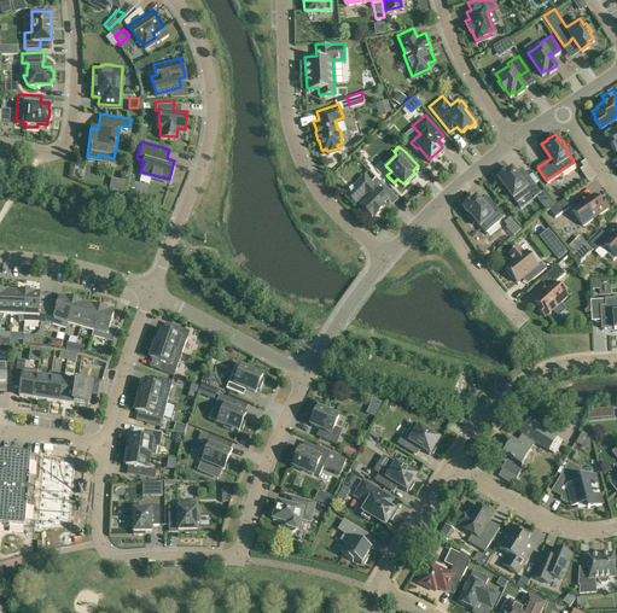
[(533,194),(540,190),(528,174),(522,180),(511,165),(505,170),(505,169),(496,175),(516,199),(529,190),(533,194)]
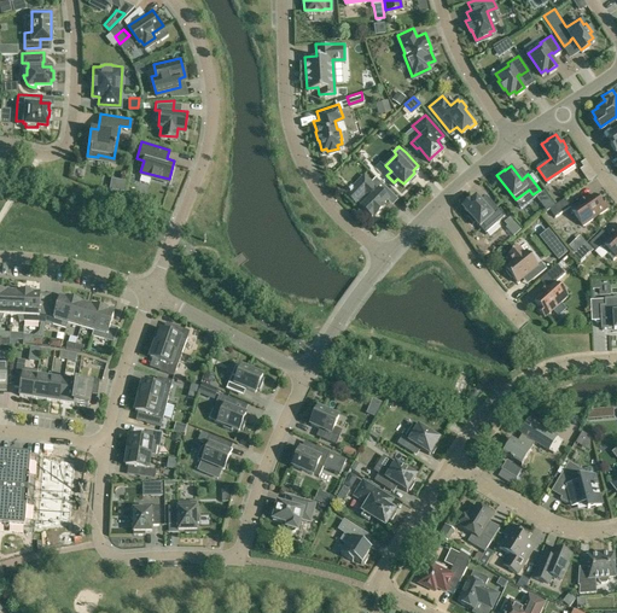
[(382,191),(386,186),(374,174),(370,180),(367,177),(360,185),(355,181),(350,186),(350,185),(348,188),(345,191),(355,199),(356,198),(361,204),(371,214),(372,211),(374,214),(383,204),(382,202),(386,197),(382,191)]
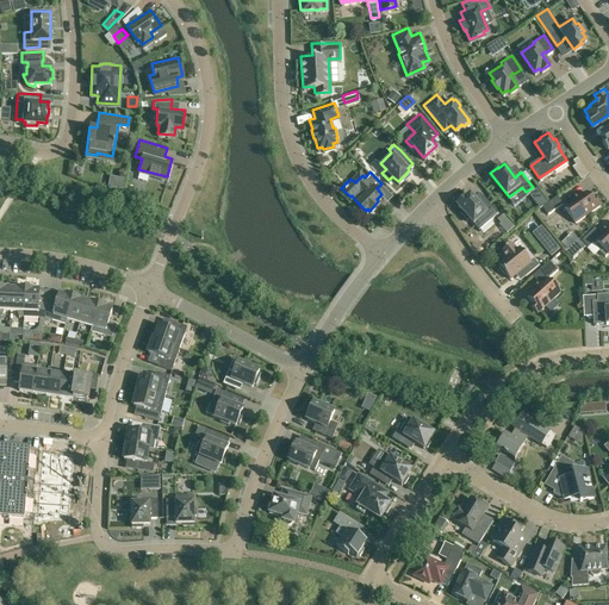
[(570,199),(564,204),(575,219),(598,203),(594,194),(591,197),(585,188),(578,193),(570,198),(570,199)]
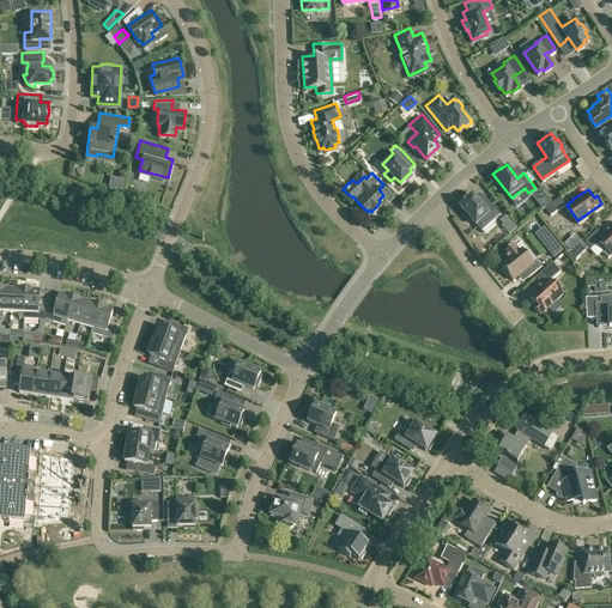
[(480,228),(500,212),(489,200),(483,206),(471,193),(466,196),(458,204),(465,210),(462,212),(468,218),(470,217),(480,228)]
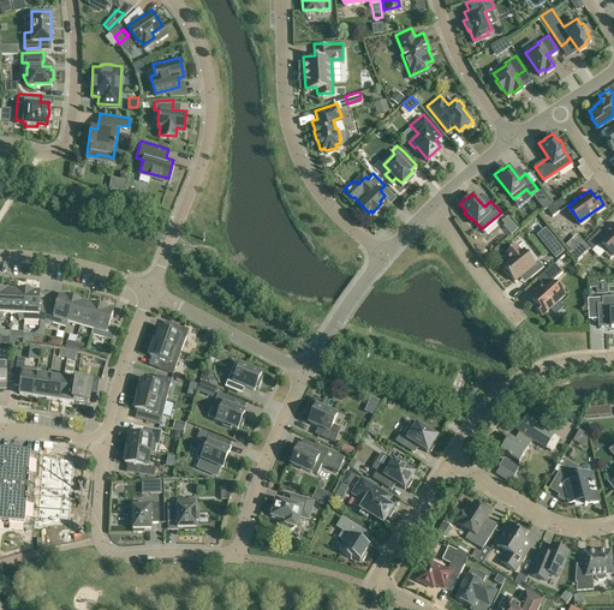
[(566,202),(561,195),(553,201),(546,205),(552,213),(566,202)]
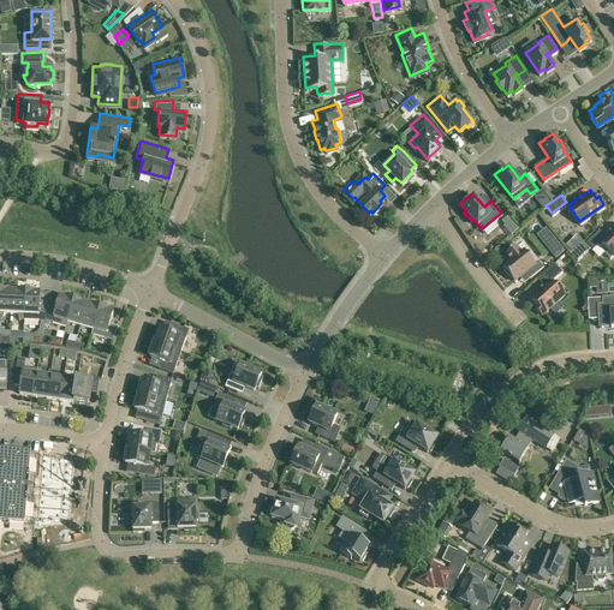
[(598,226),(585,239),(592,246),(598,239),(612,253),(613,251),(613,223),(612,227),(612,226),(604,233),(598,226)]
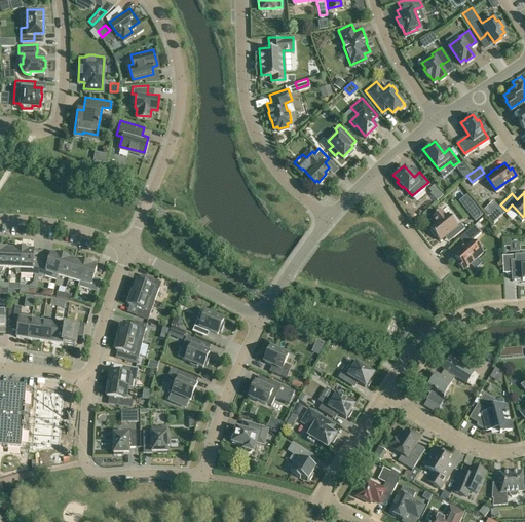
[(482,212),(475,201),(466,209),(474,218),(482,212)]
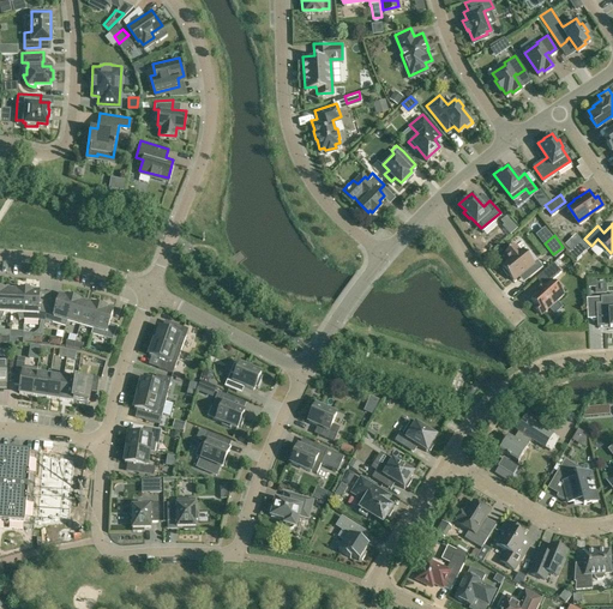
[(520,248),(514,242),(503,252),(508,258),(502,264),(503,265),(502,266),(506,272),(508,271),(512,277),(523,269),(528,275),(541,264),(536,257),(533,260),(522,247),(520,248)]
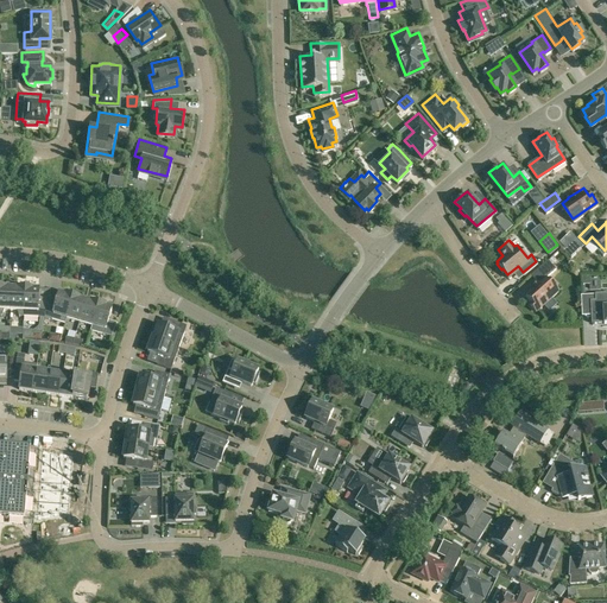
[(555,266),(547,256),(530,272),(537,279),(530,286),(531,286),(524,292),(531,299),(529,302),(535,308),(557,289),(545,274),(555,266)]
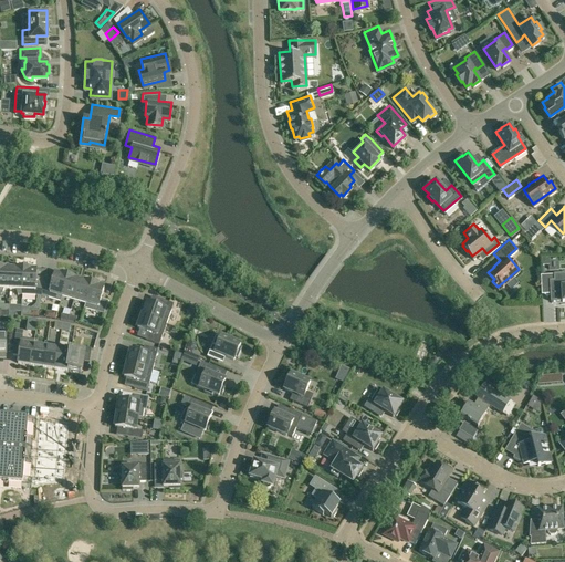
[(0,290),(1,291),(2,285),(9,285),(10,264),(0,263),(0,290)]
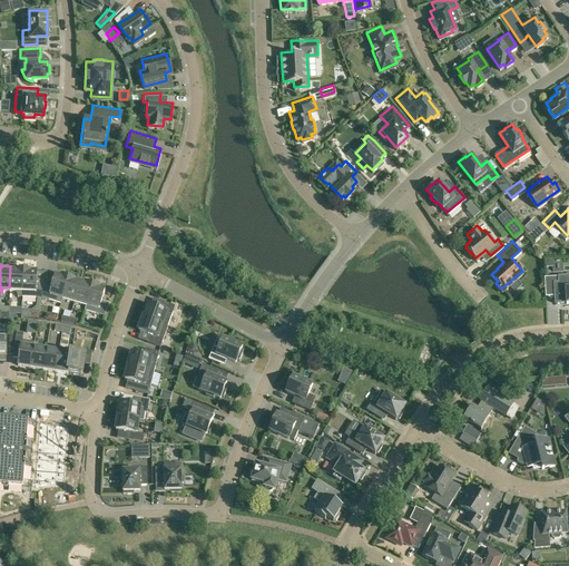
[(22,266),(10,266),(9,288),(16,288),(17,293),(21,293),(22,266)]
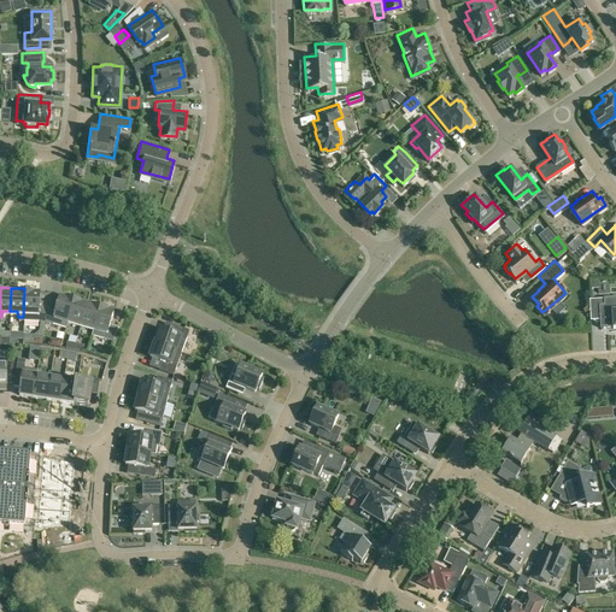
[(24,288),(23,317),(37,318),(45,319),(47,304),(39,302),(39,289),(34,289),(24,288)]
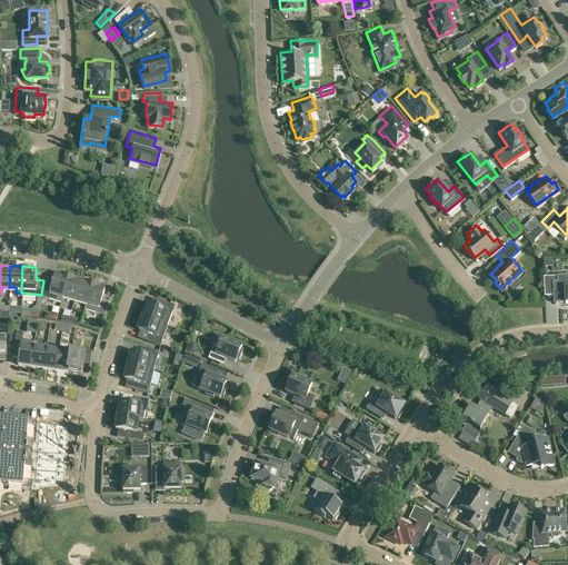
[(43,280),(41,295),(47,296),(60,299),(61,295),(67,274),(59,271),(55,270),(51,283),(43,280)]
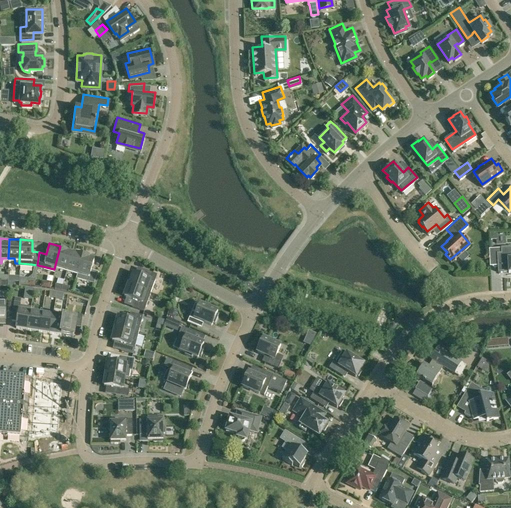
[(510,269),(510,243),(500,245),(500,250),(496,250),(497,269),(508,268),(508,269),(510,269)]
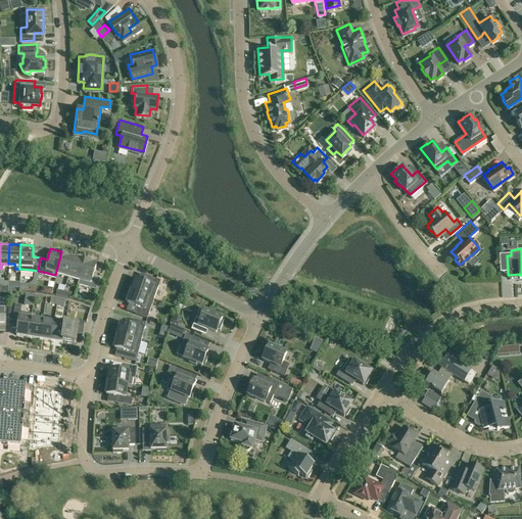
[(73,254),(61,251),(56,271),(67,274),(73,254)]
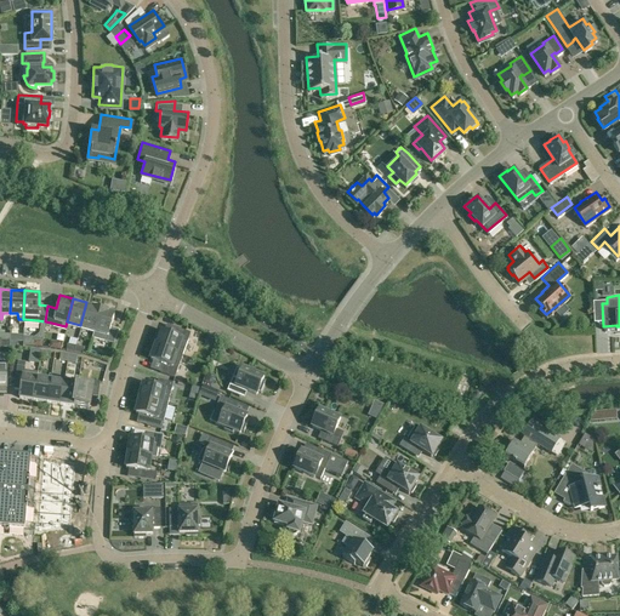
[(100,306),(86,302),(80,325),(92,329),(94,329),(100,306)]
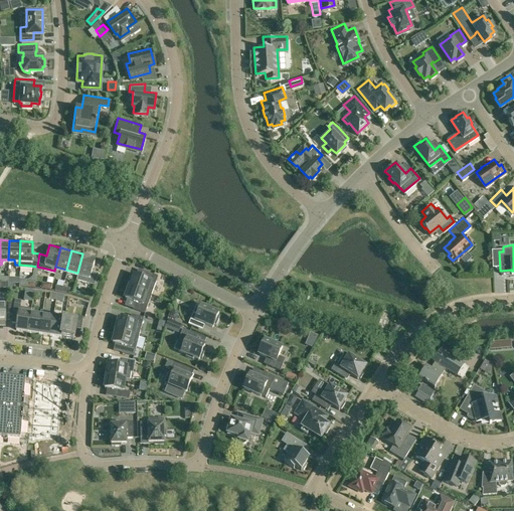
[(77,273),(76,273),(75,278),(94,283),(98,271),(91,269),(95,258),(90,257),(82,253),(77,273)]
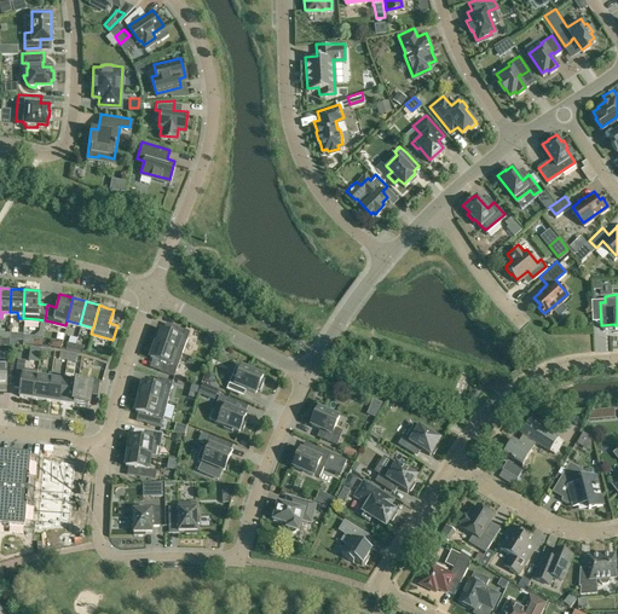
[(160,326),(154,341),(182,351),(189,329),(174,323),(172,331),(160,326)]
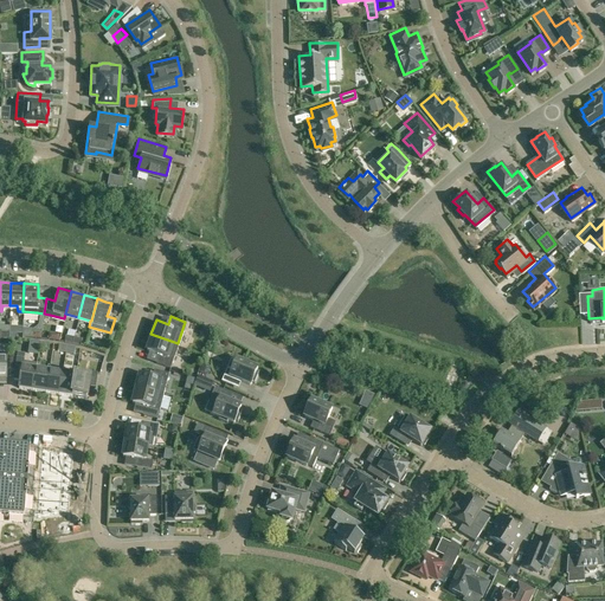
[(178,343),(150,334),(146,348),(158,351),(155,360),(169,364),(178,343)]
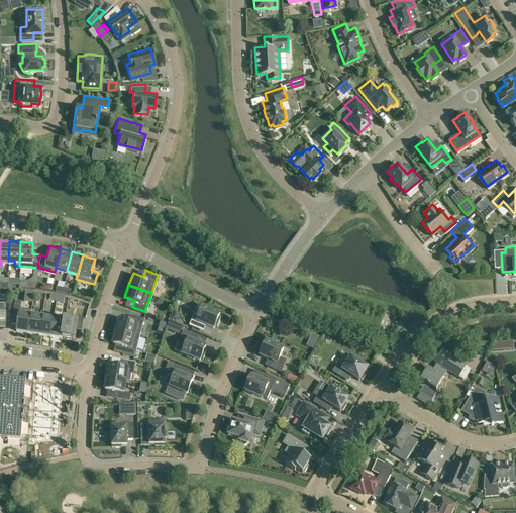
[(10,321),(16,322),(15,328),(27,330),(29,312),(29,310),(30,307),(19,306),(20,303),(13,302),(11,314),(11,317),(10,321)]
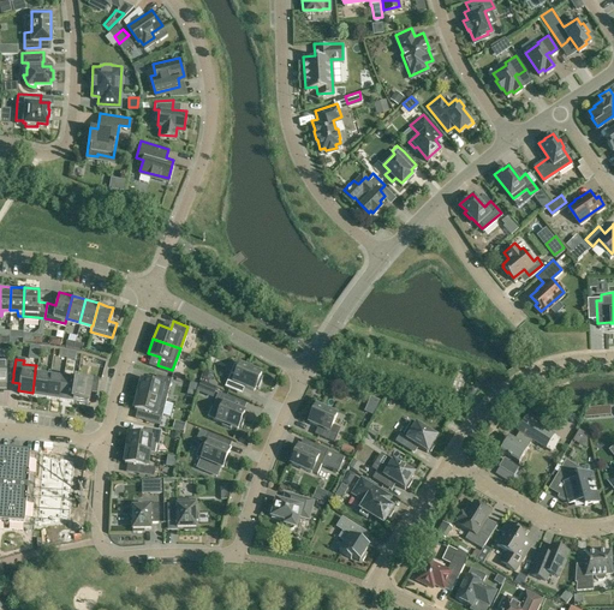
[(234,359),(224,383),(237,389),(240,382),(254,387),(255,384),(257,386),(262,374),(260,372),(261,370),(255,368),(256,365),(246,362),(245,364),(234,359)]
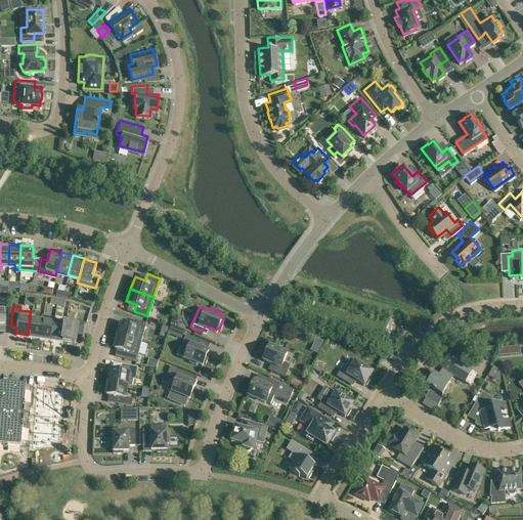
[(30,316),(28,335),(39,336),(42,315),(30,314),(30,316)]
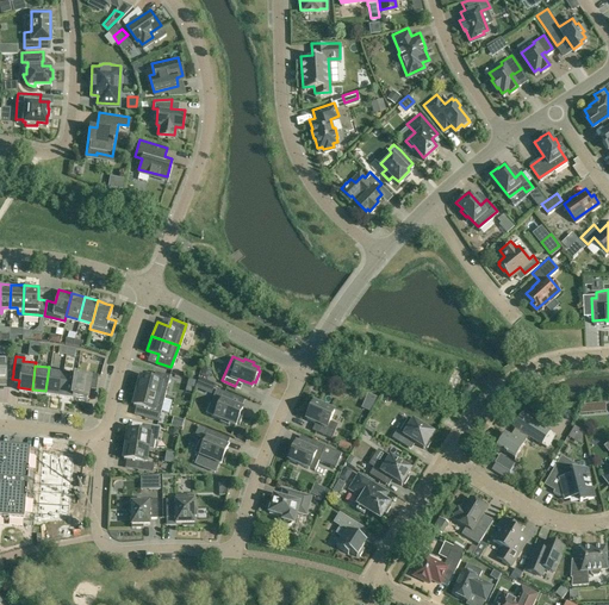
[(49,367),(45,391),(58,393),(63,369),(49,367)]
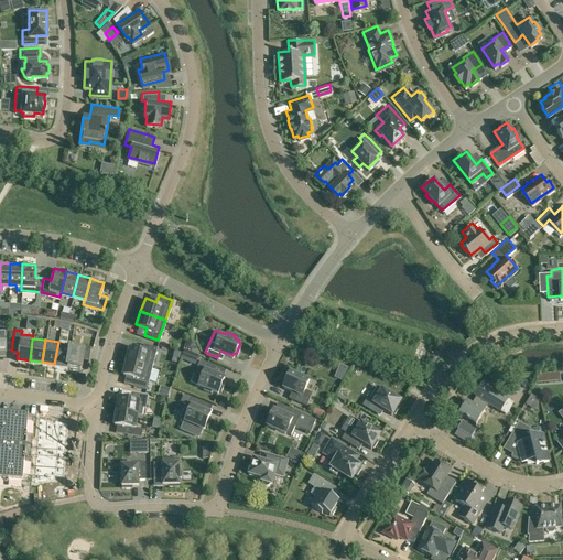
[(69,346),(67,366),(79,368),(82,357),(88,358),(90,344),(83,343),(71,341),(69,344),(71,344),(71,346),(69,346)]
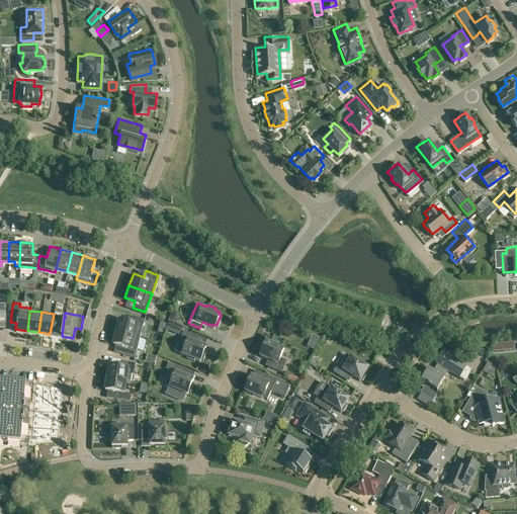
[(54,314),(50,334),(62,336),(64,318),(65,318),(65,316),(64,316),(54,314)]
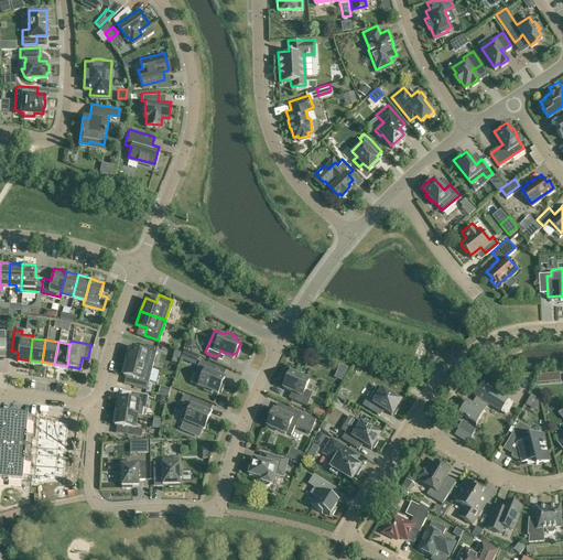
[(129,346),(126,359),(151,366),(157,345),(142,342),(141,350),(129,346)]
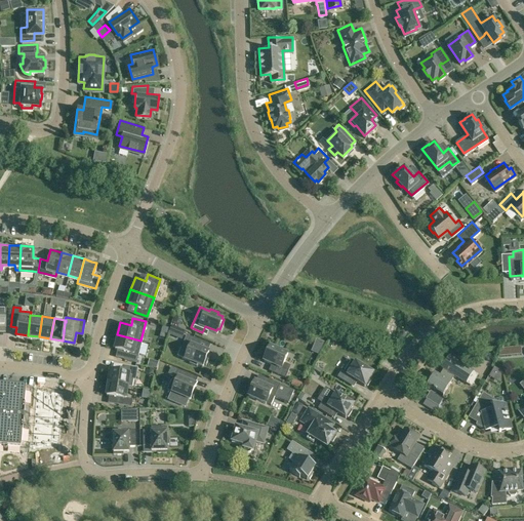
[(183,346),(185,346),(180,355),(184,356),(189,358),(189,360),(196,363),(197,361),(202,363),(203,361),(205,362),(209,352),(207,351),(208,349),(197,345),(199,337),(188,333),(186,332),(180,344),(183,346)]
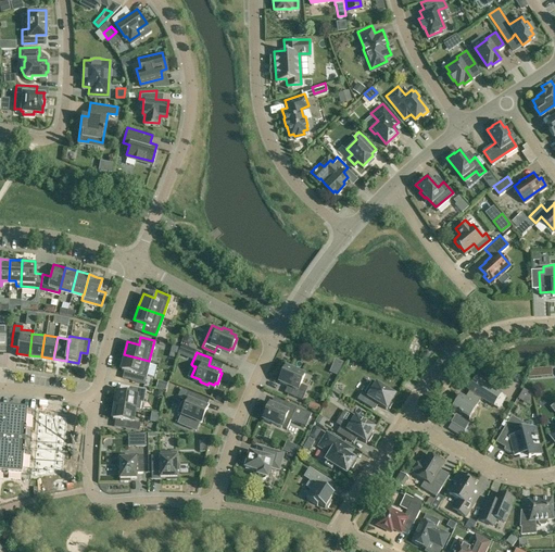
[(149,361),(124,354),(121,367),(133,369),(130,377),(143,380),(149,361)]
